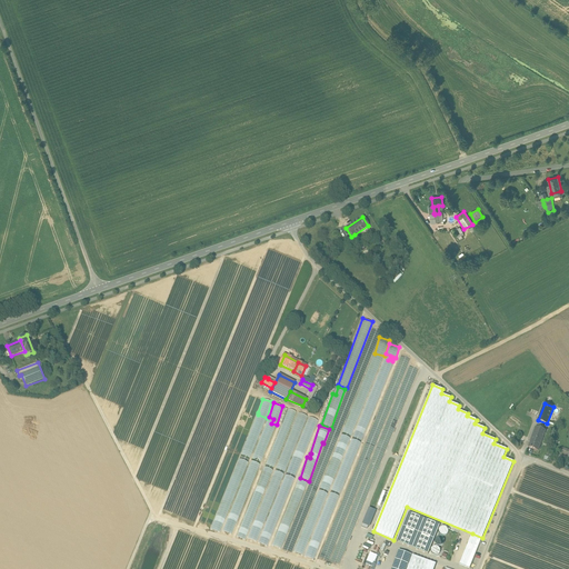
[(546,430),(536,427),(531,437),(532,437),(541,440),(546,430)]
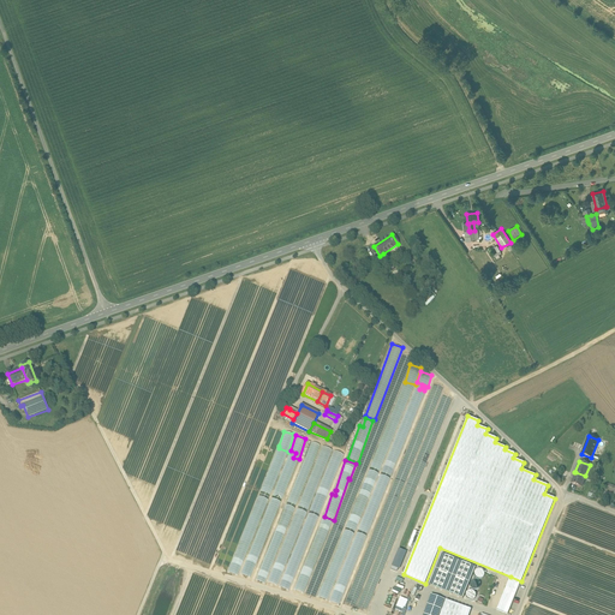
[(585,476),(575,472),(571,483),(581,488),(585,476)]
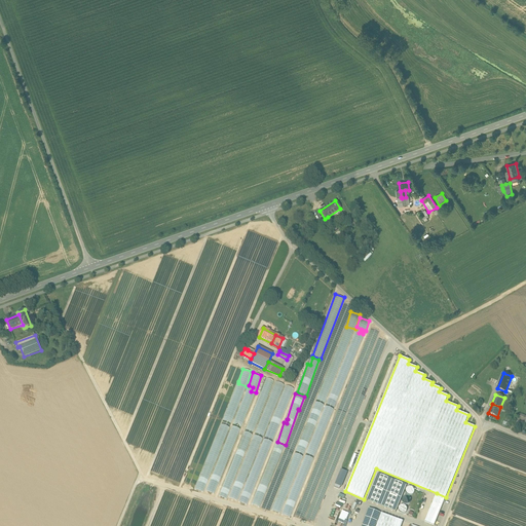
[(232,407),(228,406),(223,420),(231,423),(236,408),(232,407)]
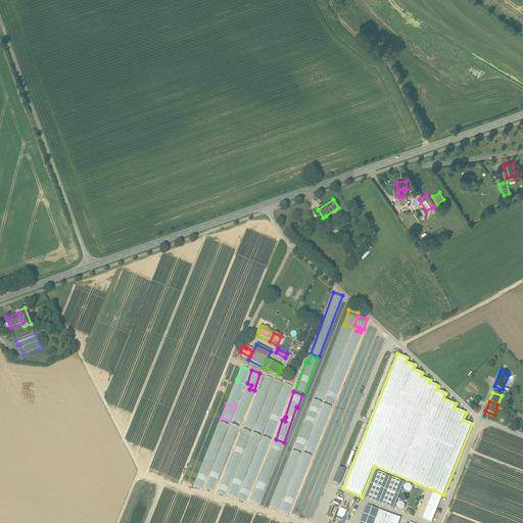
[(244,427),(251,429),(257,411),(251,408),(244,427)]
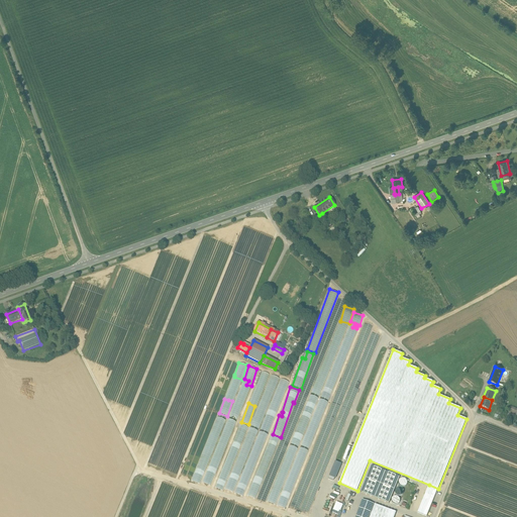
[(261,429),(269,432),(279,405),(276,403),(274,408),(273,407),(272,412),(270,411),(269,414),(266,414),(261,429)]
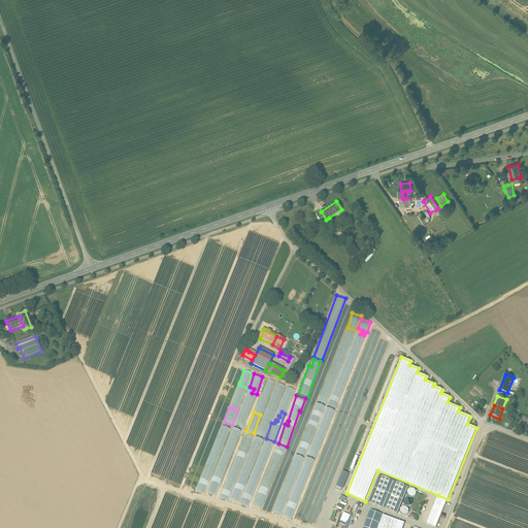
[(265,437),(270,419),(266,418),(265,423),(261,422),(260,425),(263,426),(263,428),(258,427),(256,435),(265,437)]
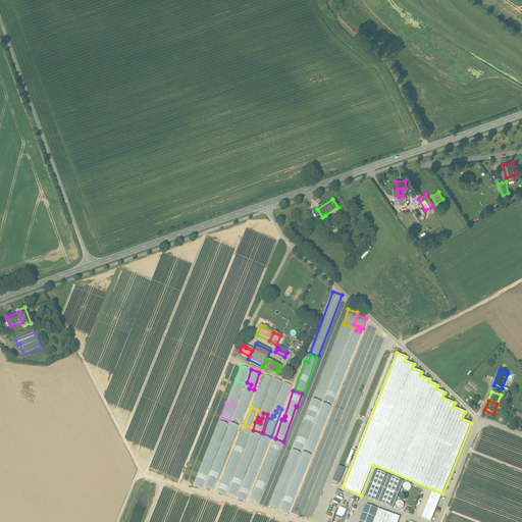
[(231,421),(240,423),(242,416),(233,414),(231,421)]
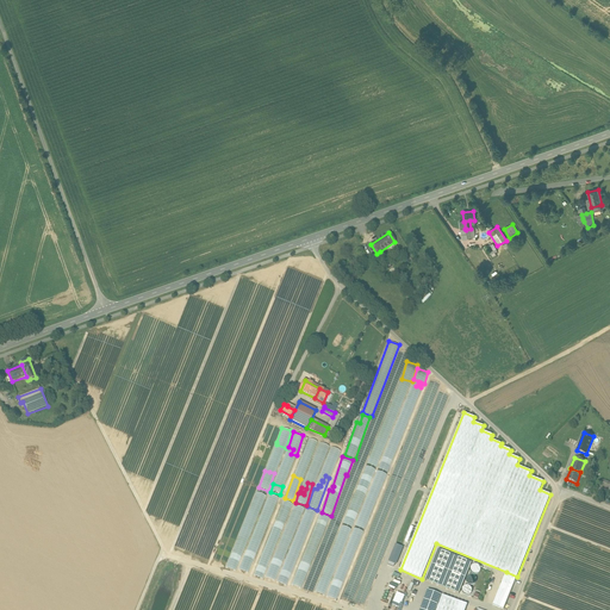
[(257,520),(265,495),(255,491),(248,516),(257,520)]
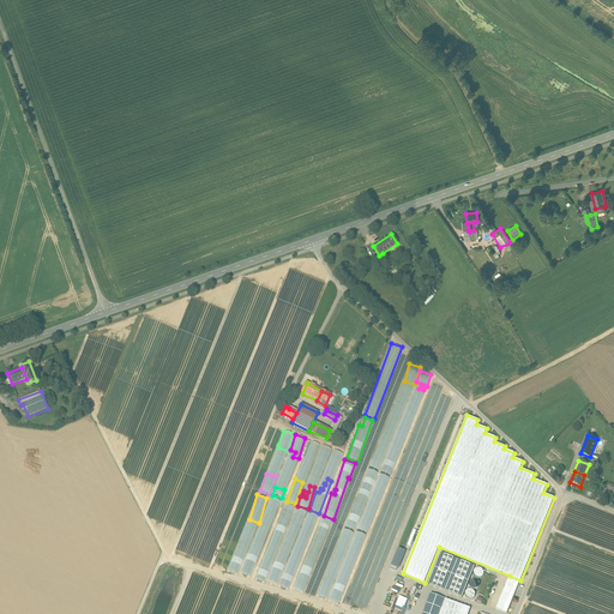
[(274,516),(280,500),(271,497),(265,513),(274,516)]
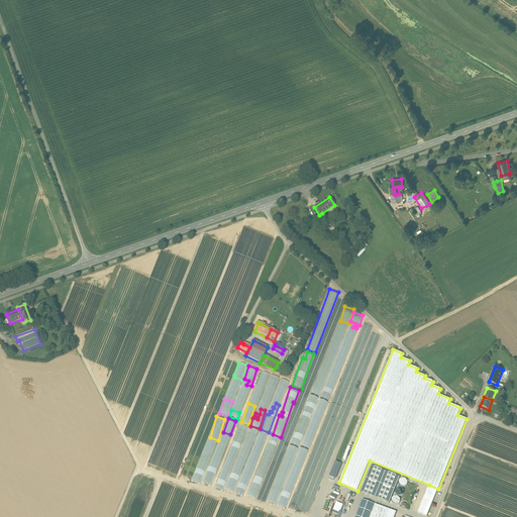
[(240,424),(233,442),(241,445),(247,426),(240,424)]
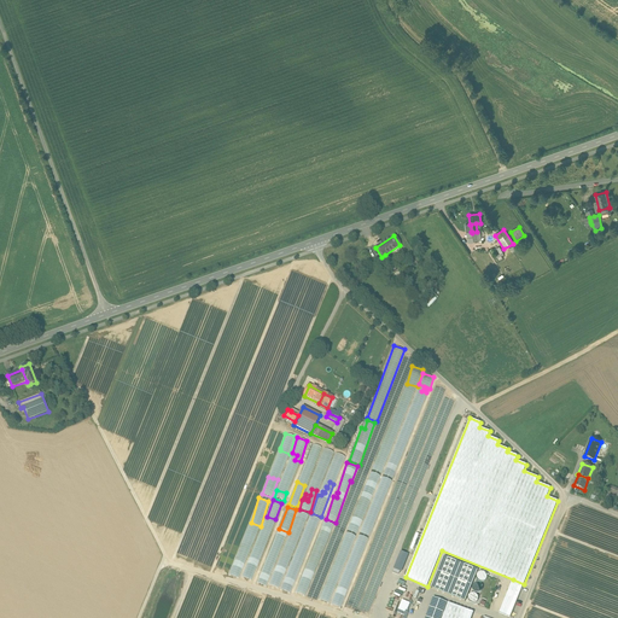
[(299,536),(308,514),(298,511),(292,525),(297,526),(293,534),(299,536)]
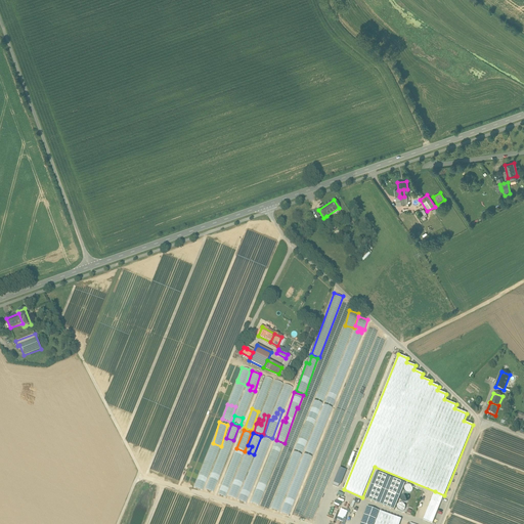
[(249,504),(269,439),(260,436),(239,500),(249,504)]
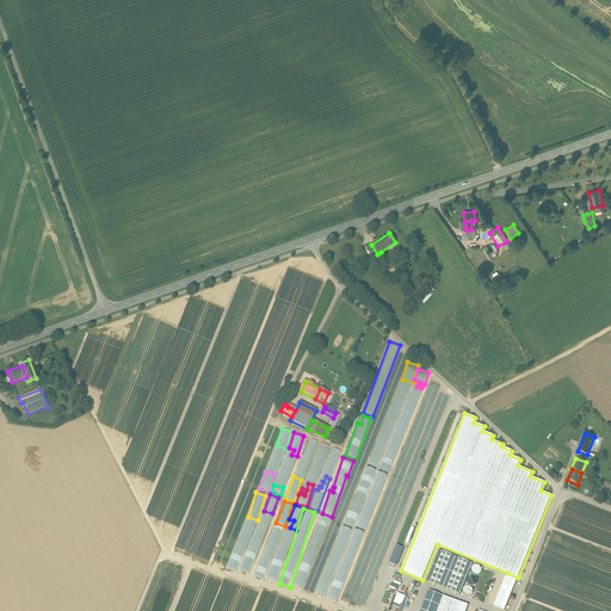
[(292,586),(303,590),(329,518),(319,514),(292,586)]
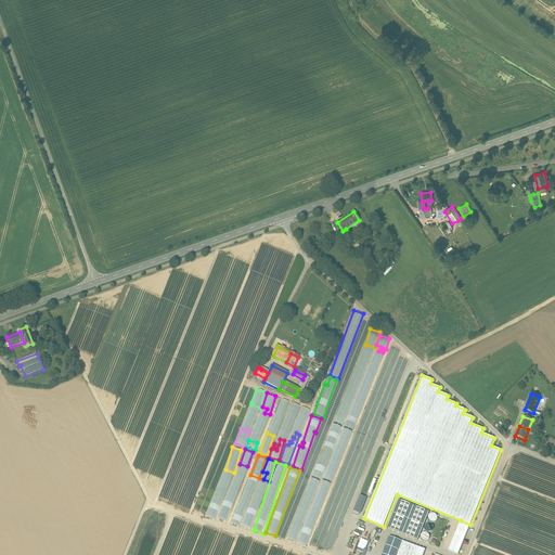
[(359,497),(355,510),(361,512),(365,499),(359,497)]
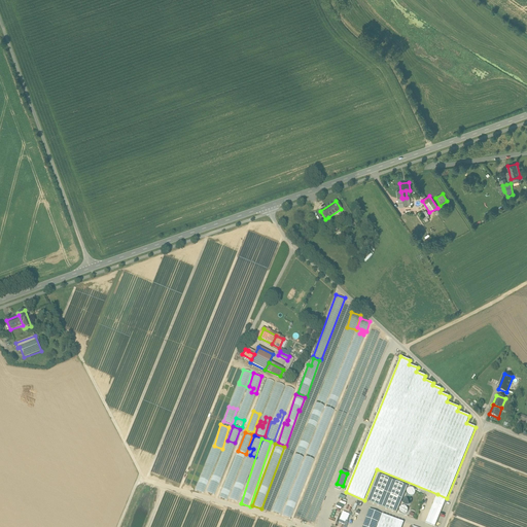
[(408,487),(379,475),(367,501),(396,513),(408,487)]
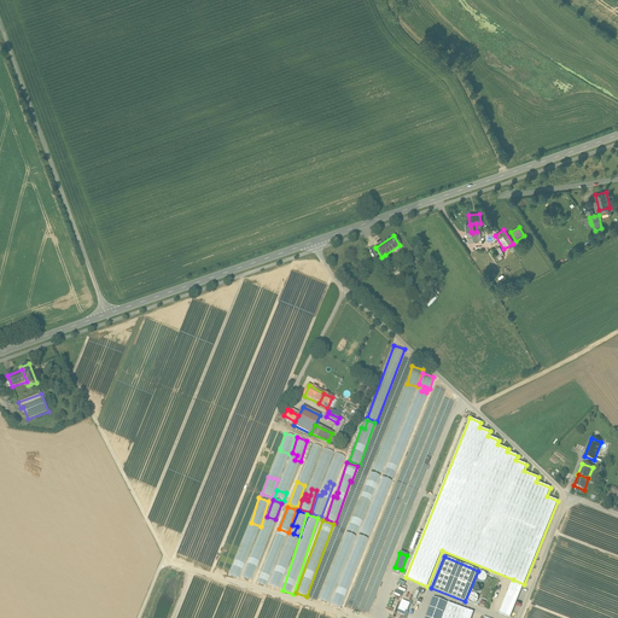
[(229,575),(238,577),(244,563),(235,559),(229,575)]
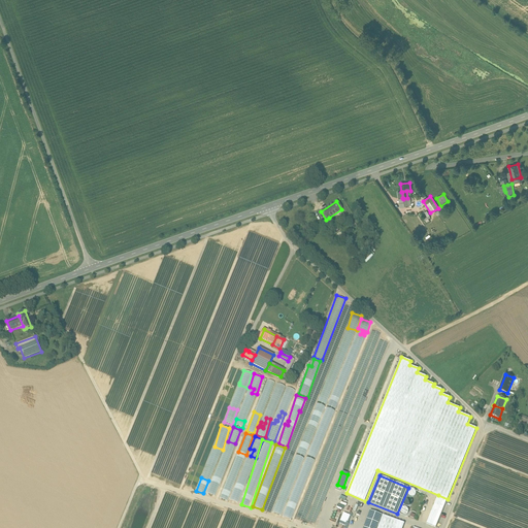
[(210,482),(207,493),(216,495),(220,481),(216,480),(215,483),(210,482)]
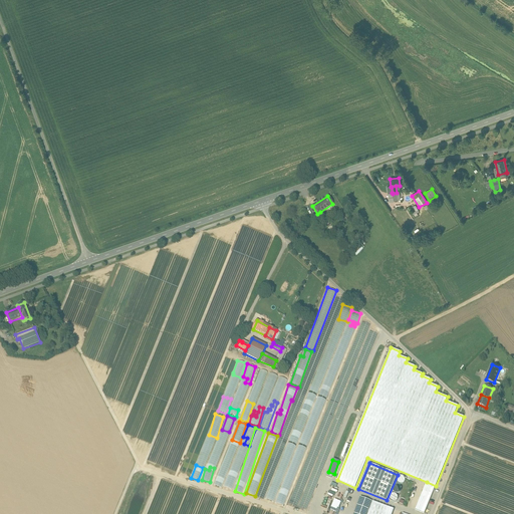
[(405,481),(405,480),(405,478),(404,477),(403,476),(401,475),(399,476),(398,477),(397,478),(397,480),(397,482),(398,483),(399,484),(401,484),(403,484),(404,483),(405,481)]
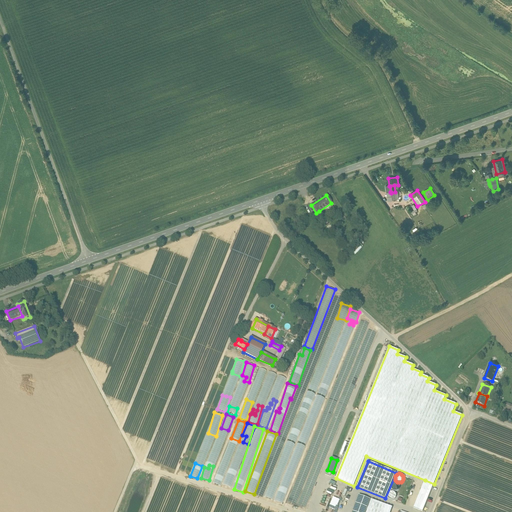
[(232,487),(234,477),(229,476),(228,483),(225,482),(225,485),(232,487)]
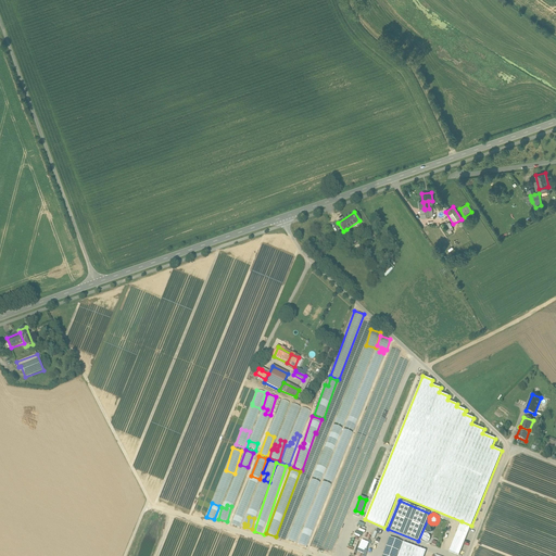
[(462,521),(450,552),(459,555),(471,526),(462,521)]
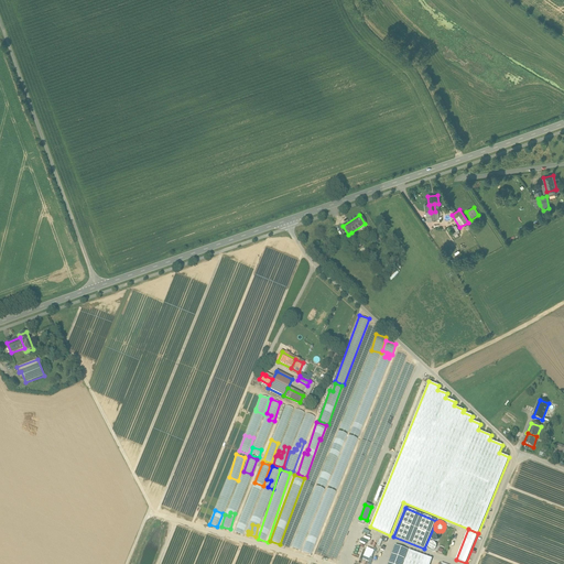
[(441,538),(441,537),(441,534),(440,533),(437,532),(435,531),(434,532),(432,533),(432,534),(431,537),(432,538),(432,540),(434,541),(436,541),(437,541),(440,540),(441,538)]
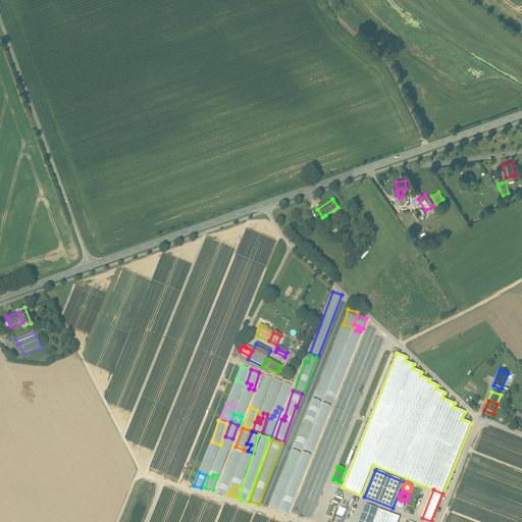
[(404,507),(404,505),(404,504),(403,502),(402,501),(400,501),(398,501),(397,502),(396,504),(396,506),(396,507),(397,509),(398,510),(400,510),(402,509),(403,509),(404,507)]
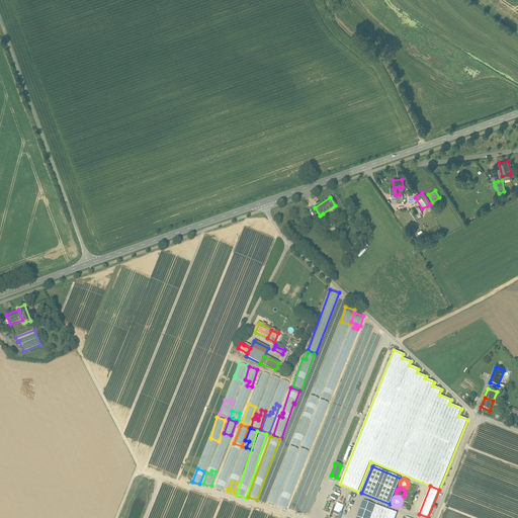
[(363,501),(356,517),(369,517),(374,505),(363,501)]
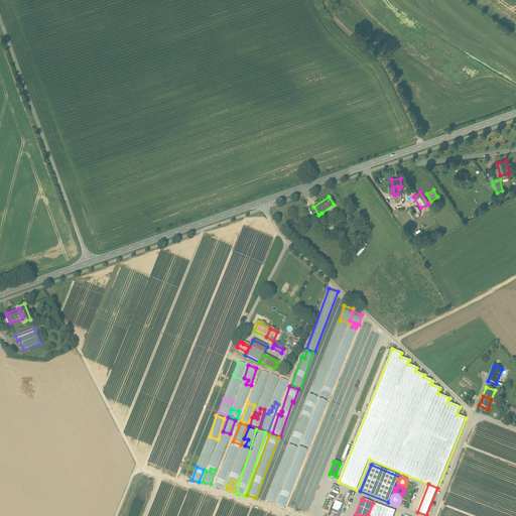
[(393,515),(395,511),(374,503),(369,515),(393,515)]
